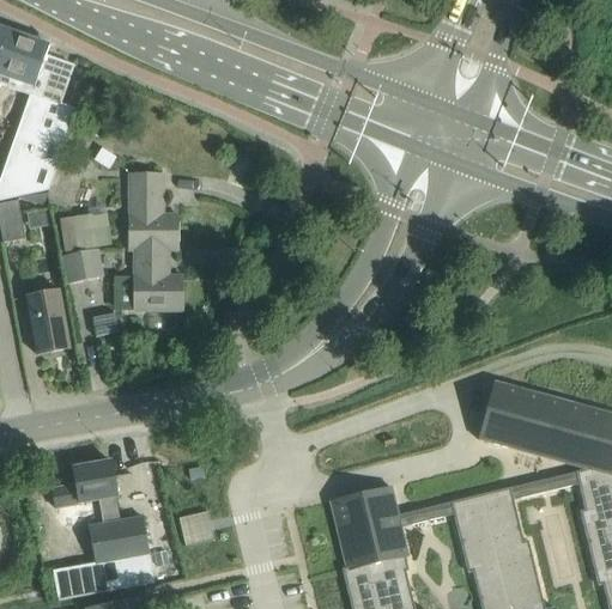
[(0,59),(11,30),(0,25),(0,59)]
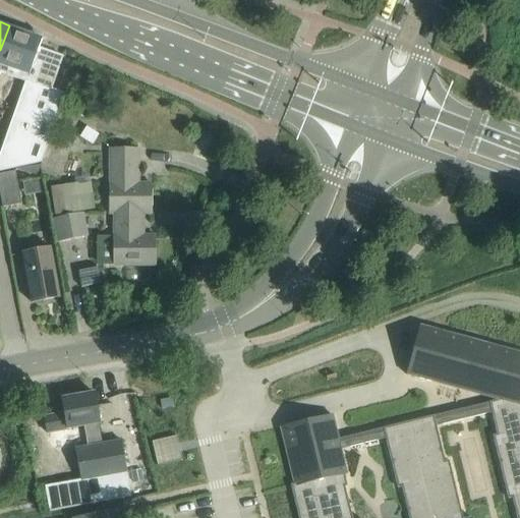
[(9,25),(0,50),(0,69),(11,74),(26,79),(0,153),(0,169),(40,163),(64,94),(50,88),(55,73),(62,54),(39,46),(42,37),(9,25)]
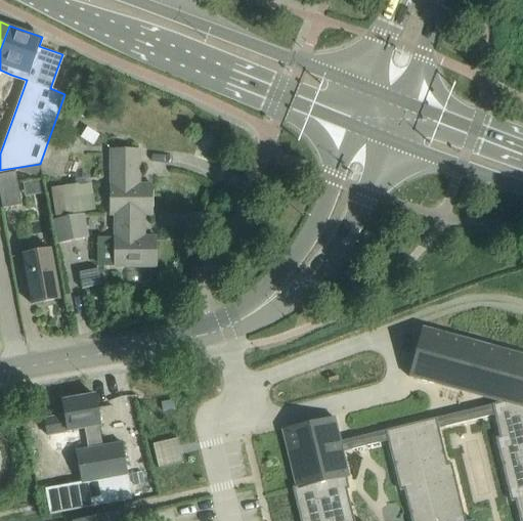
[(77,99),(73,110),(86,114),(90,104),(77,99)]
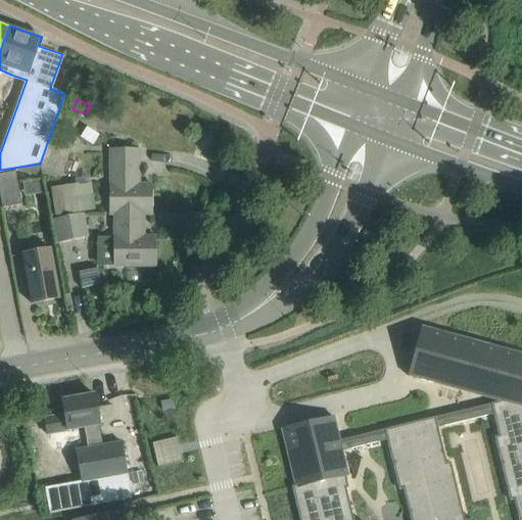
[(41,172),(58,178),(72,142),(58,138),(50,135),(40,164),(41,172)]
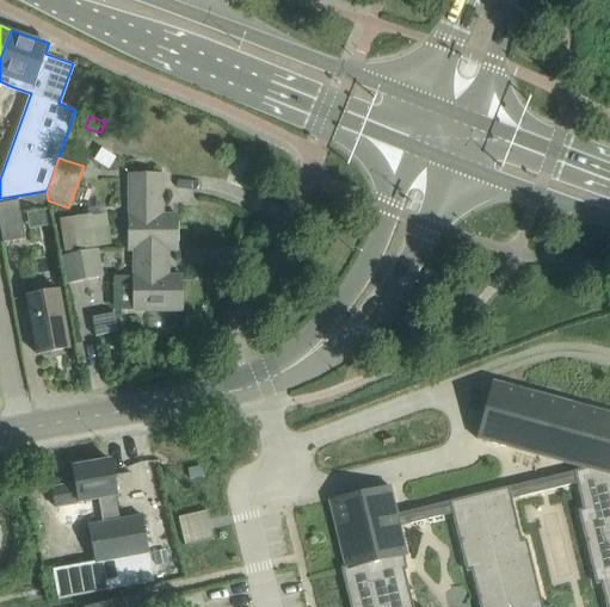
[(129,171),(129,194),(129,212),(128,212),(128,247),(135,247),(166,247),(178,247),(177,212),(155,214),(155,204),(160,204),(160,171),(129,171)]
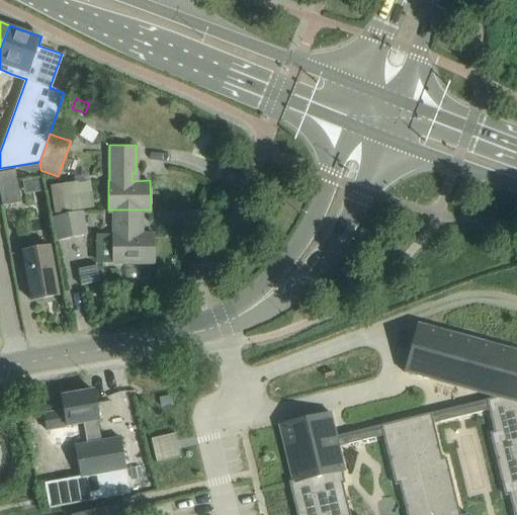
[(35,173),(38,162),(14,166),(35,173)]
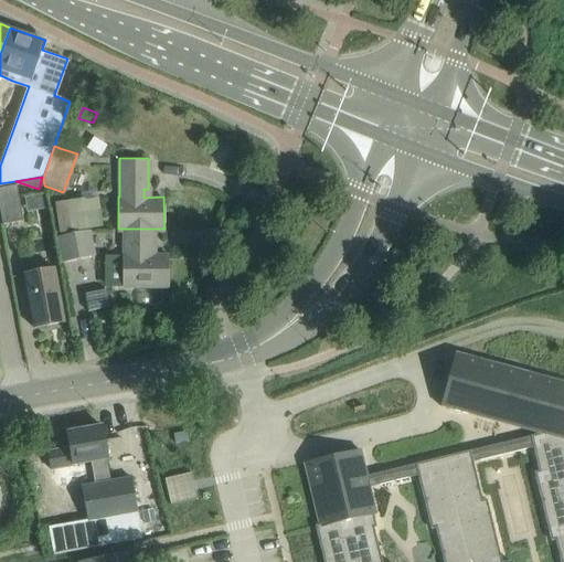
[(0,208),(2,223),(23,220),(18,182),(0,184),(0,208)]
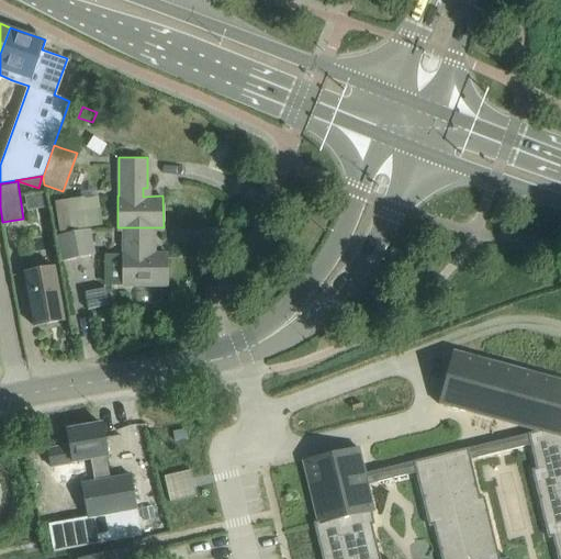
[(94,254),(89,226),(55,233),(60,260),(94,254)]
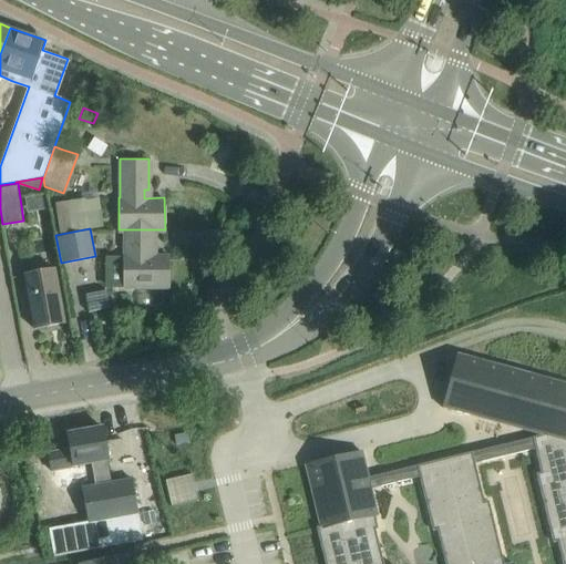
[(154,246),(154,229),(125,229),(125,254),(122,254),(122,286),(170,286),(170,254),(150,255),(150,246),(154,246)]
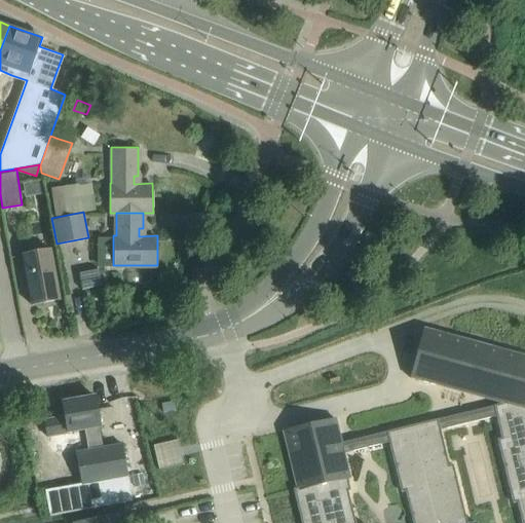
[(31,302),(60,297),(50,248),(22,253),(31,302)]
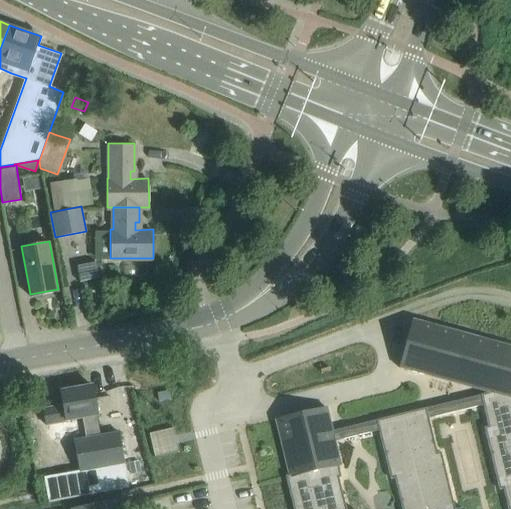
[(76,264),(79,280),(99,276),(96,261),(76,264)]
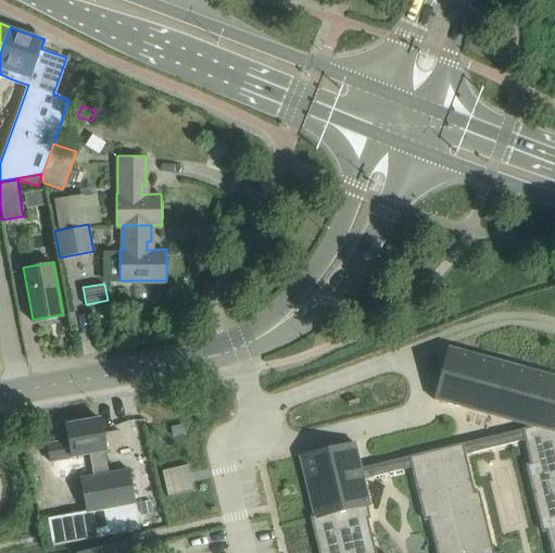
[(530,424),(530,425),(360,466),(353,440),(299,453),(314,514),(310,515),(318,552),(554,552),(554,374),(448,344),(446,347),(453,349),(440,397),(433,396),(432,397),(530,424)]
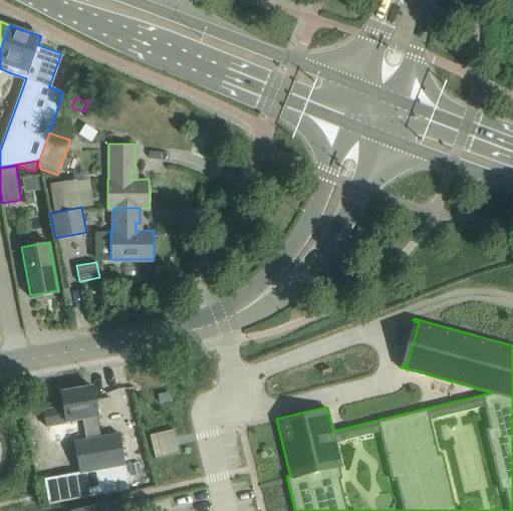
[(97,415),(92,385),(60,391),(63,405),(43,409),(46,425),(82,418),(86,438),(100,435),(97,416),(97,415)]
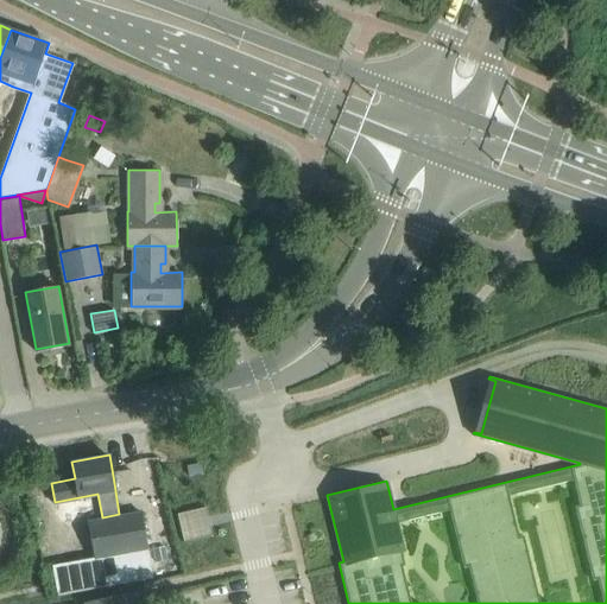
[(200,459),(187,462),(188,474),(202,471),(200,459)]
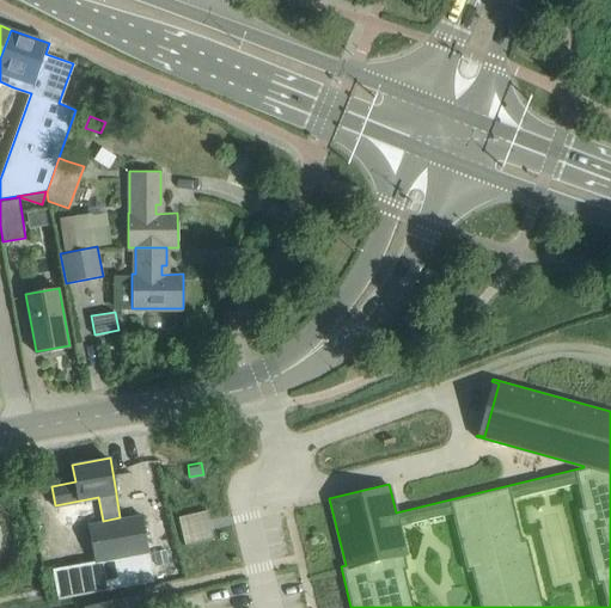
[(183,542),(214,535),(207,504),(176,511),(183,542)]
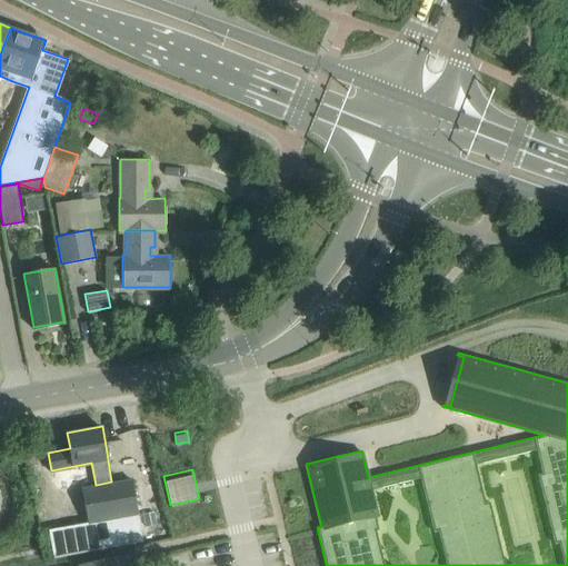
[(142,539),(132,478),(111,482),(96,485),(81,487),(88,522),(48,528),(53,556),(142,539)]
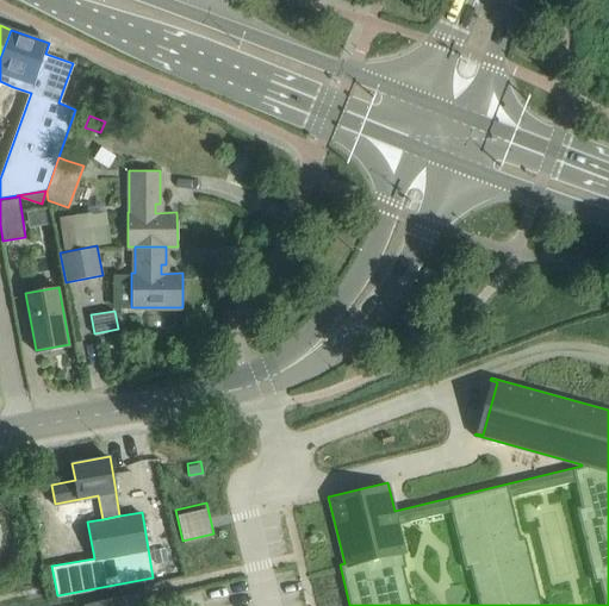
[(137,605),(135,595),(82,605),(137,605)]
